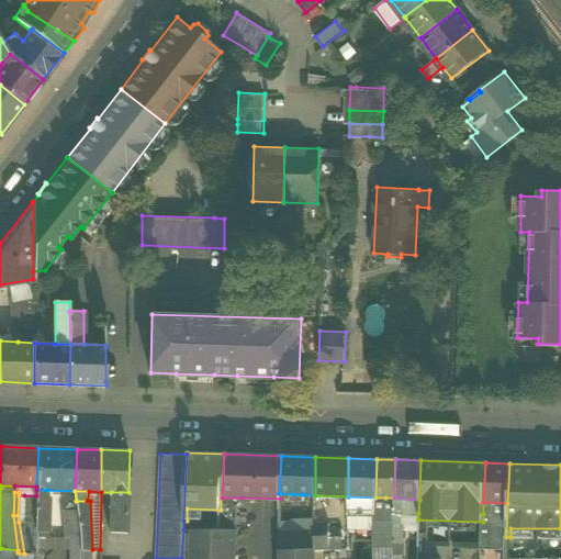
[(127,532),(128,492),(111,492),(110,532),(127,532)]
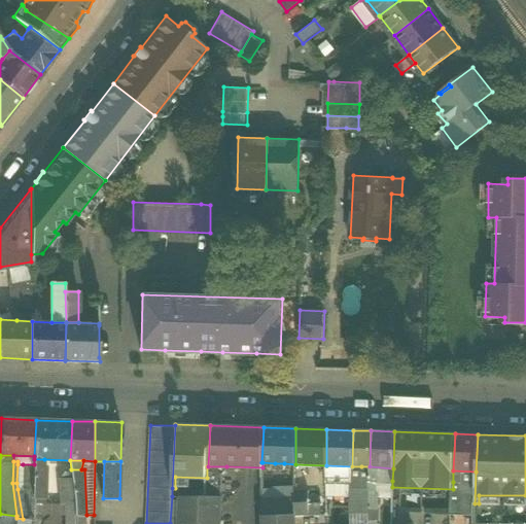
[(22,489),(33,489),(34,464),(23,464),(22,489)]
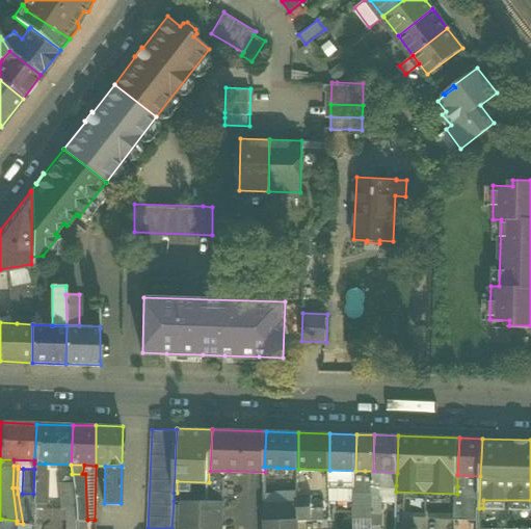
[(47,471),(45,469),(34,469),(33,494),(33,502),(46,502),(47,471)]
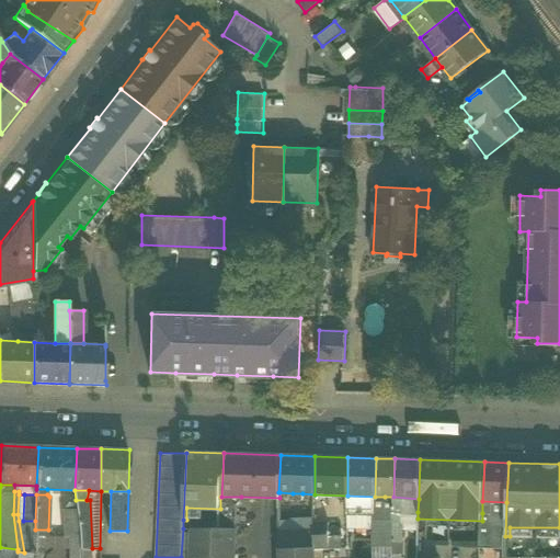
[(375,497),(347,496),(347,512),(373,512),(375,512),(375,497)]
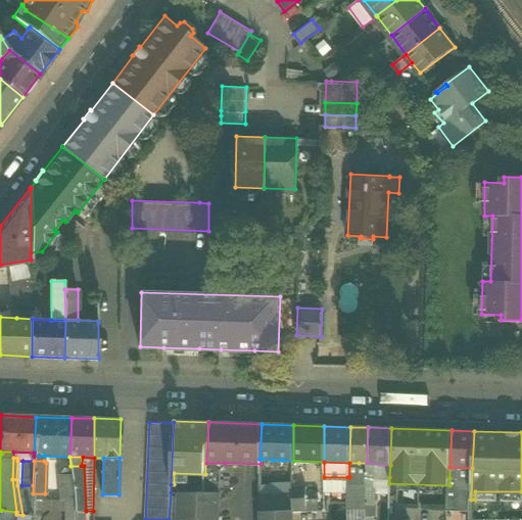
[(225,466),(225,463),(206,463),(205,463),(205,474),(204,493),(221,493),(221,470),(225,466)]
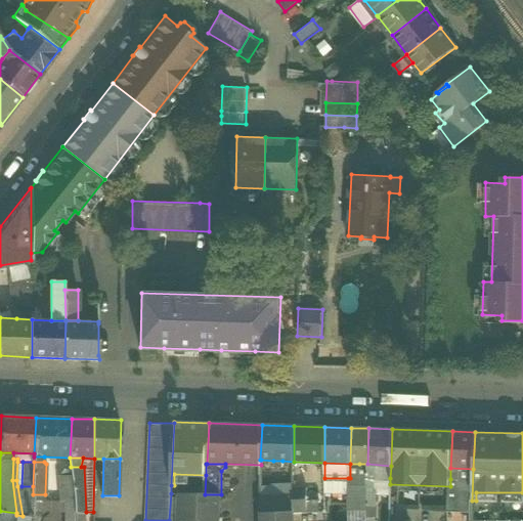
[(359,464),(350,464),(350,478),(348,478),(348,485),(366,484),(366,477),(358,477),(359,464)]
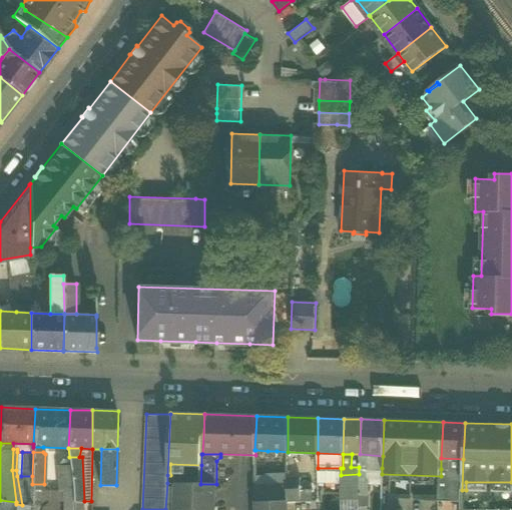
[(360,467),(360,454),(352,454),(351,467),(359,467),(360,467)]
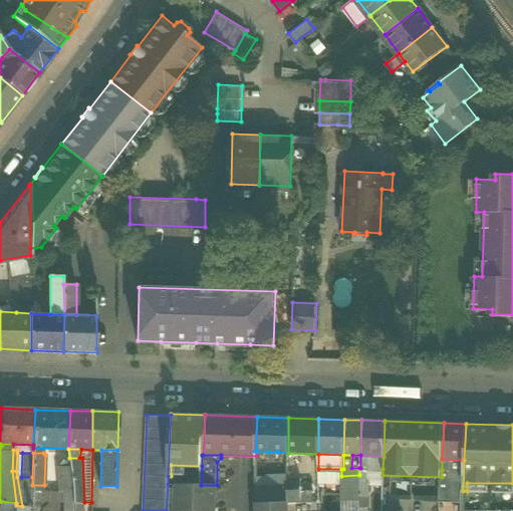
[(382,469),(383,457),(360,455),(360,468),(359,468),(359,475),(360,475),(360,479),(366,479),(366,469),(382,469)]
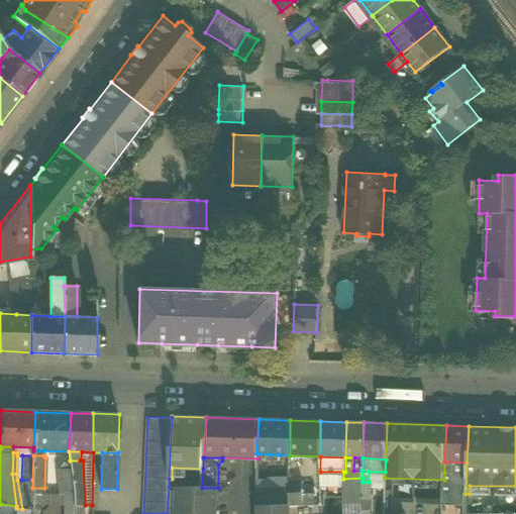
[(83,460),(80,460),(70,460),(71,468),(74,488),(74,494),(75,506),(85,505),(83,460)]
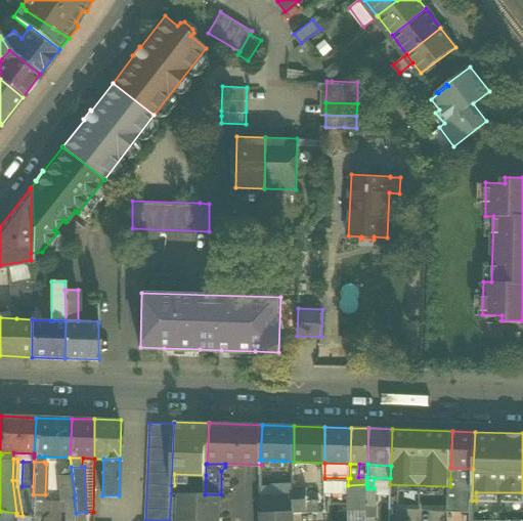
[(450,468),(450,479),(458,479),(458,511),(466,511),(472,511),(472,501),(473,469),(450,468)]
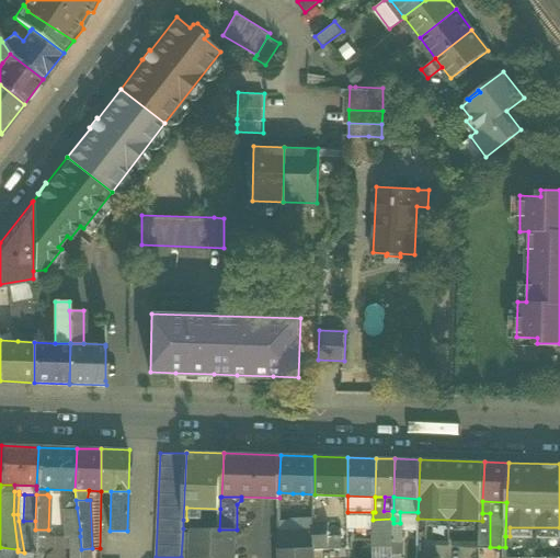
[(63,508),(63,535),(63,536),(68,536),(80,536),(80,530),(77,508),(63,508)]
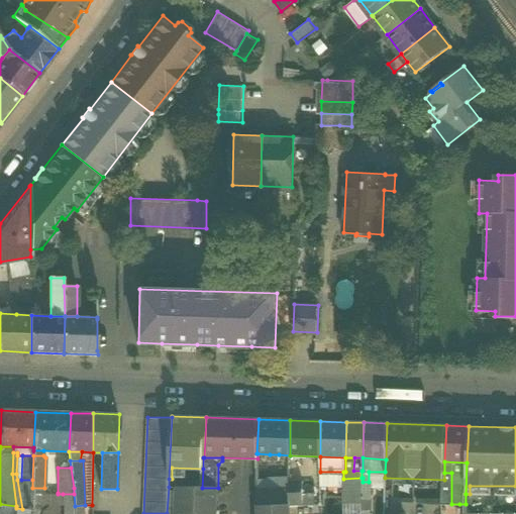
[(343,472),(320,472),(320,486),(343,487),(343,479),(343,472)]
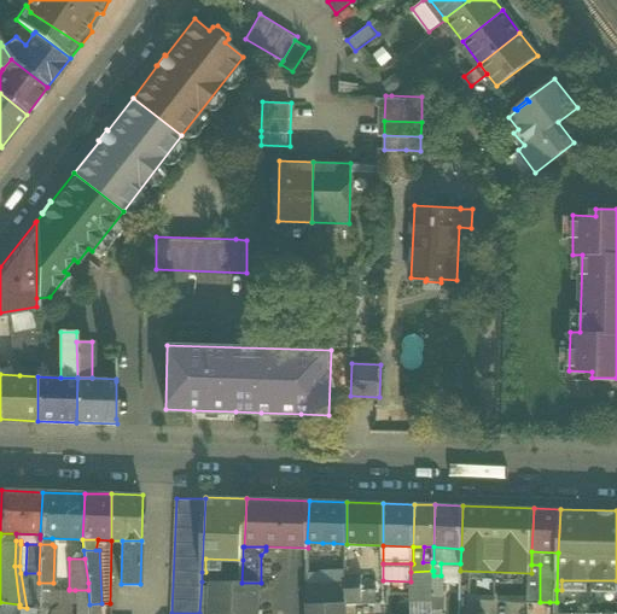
[(460,563),(441,563),(441,576),(444,580),(460,580),(460,571),(460,563)]
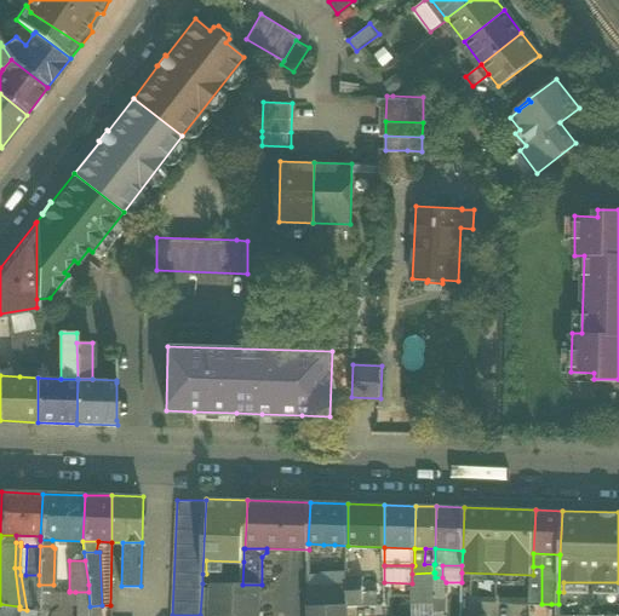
[(531,603),(542,604),(542,566),(533,566),(533,575),(531,603)]
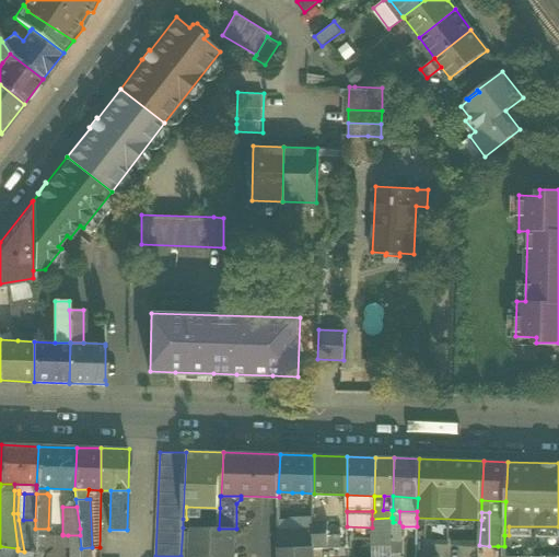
[(290,519),(290,529),(314,528),(314,520),(314,514),(290,515),(290,519)]
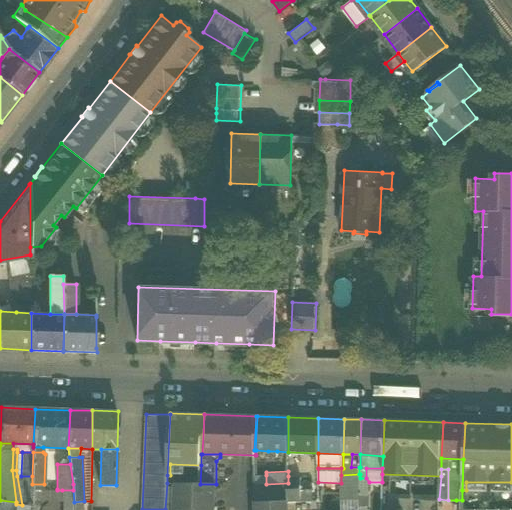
[(360,498),(360,494),(360,478),(360,474),(359,474),(341,475),(341,483),(341,498),(360,498)]
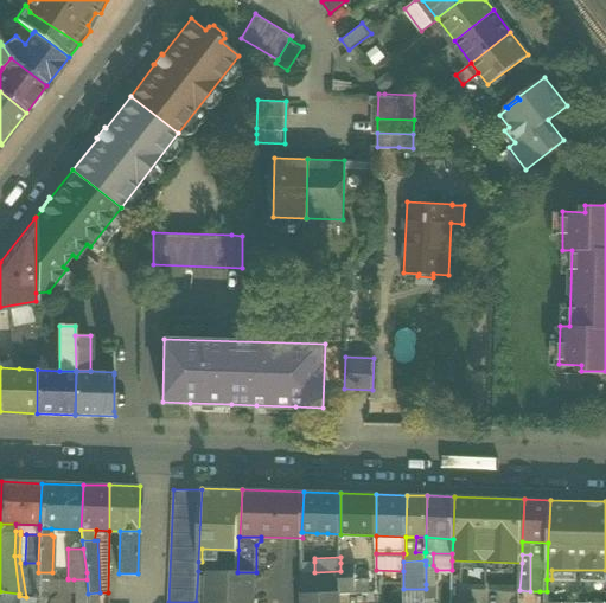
[(314,572),(314,562),(303,563),(304,572),(314,572)]
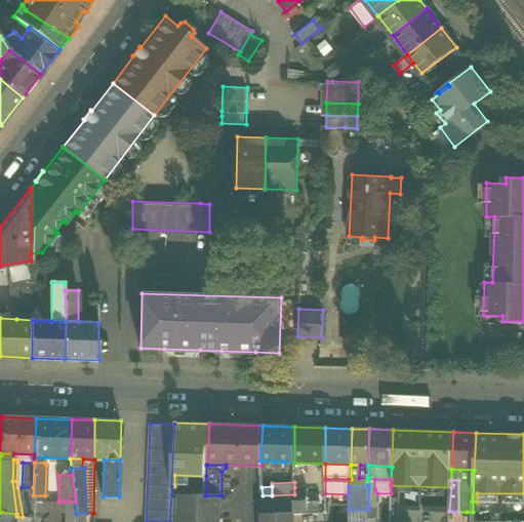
[(22,487),(17,487),(23,517),(32,517),(32,515),(33,495),(33,487),(22,487)]
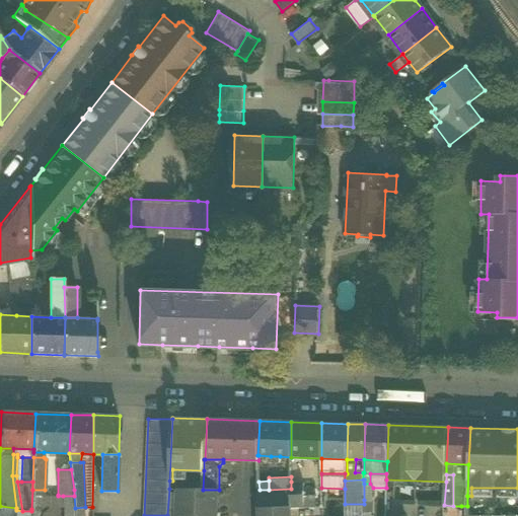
[(292,506),(305,506),(305,493),(305,482),(291,482),(291,489),(292,506)]
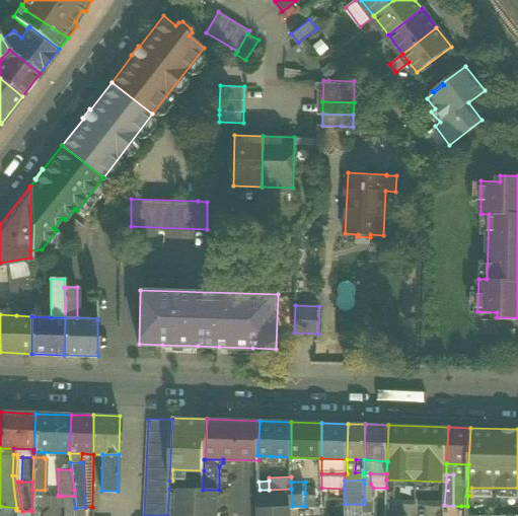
[(370,484),(364,484),(364,500),(373,500),(373,488),(370,484)]
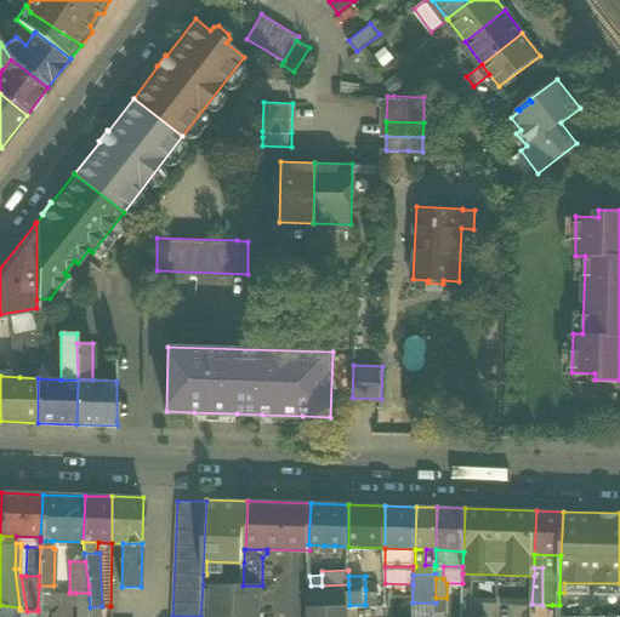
[(210,616),(212,584),(203,584),(200,616),(210,616)]
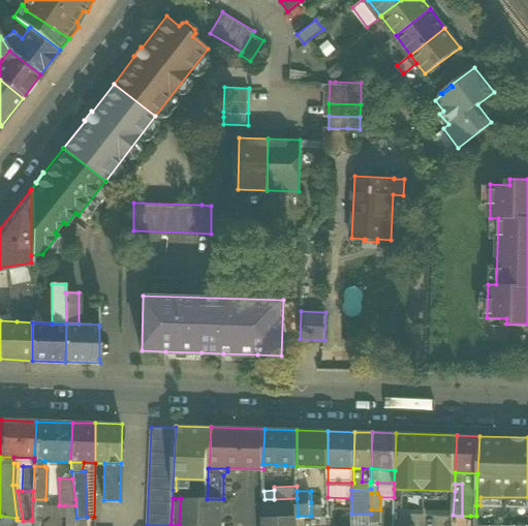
[(221,525),(223,499),(207,499),(181,498),(179,525),(221,525)]
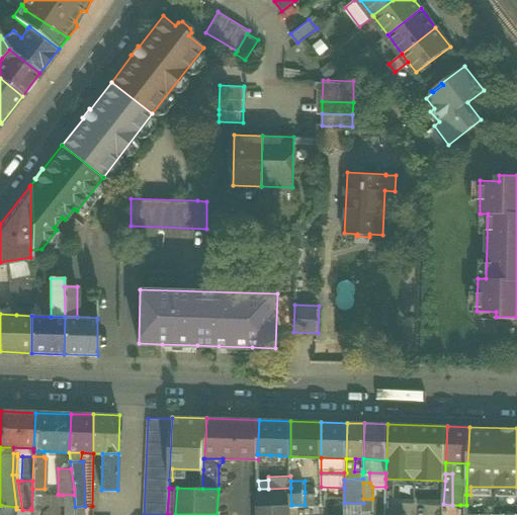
[(291,514),(291,505),(290,488),(268,489),(259,489),(258,489),(259,514),(291,514)]
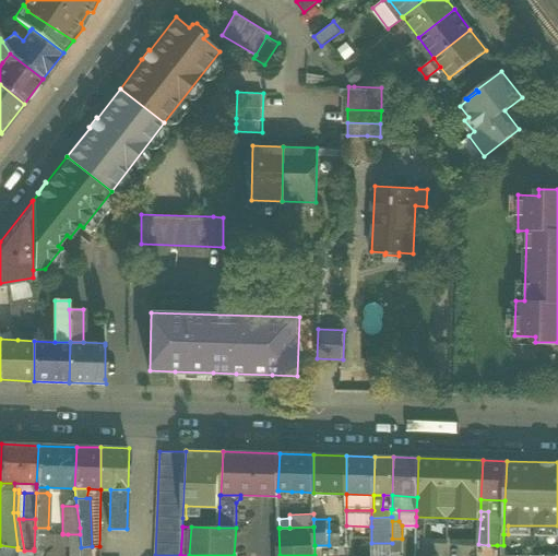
[(34,548),(47,549),(48,544),(48,532),(48,528),(35,528),(34,548)]
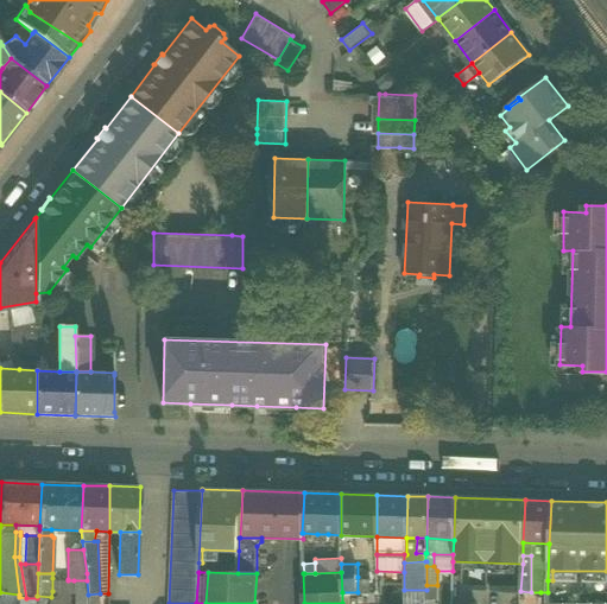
[(372,577),(358,577),(358,592),(372,592),(372,577)]
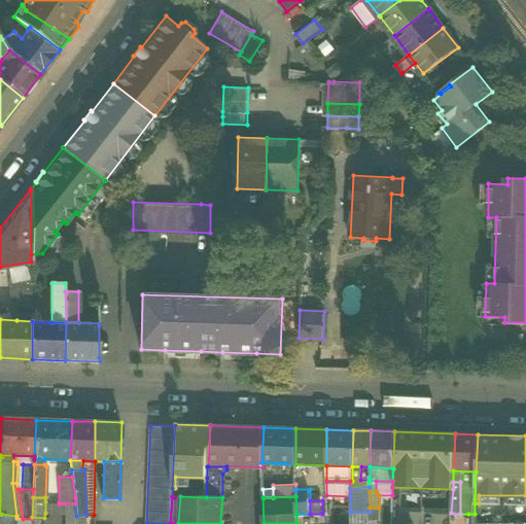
[(45,501),(45,513),(65,514),(64,503),(59,503),(59,502),(45,501)]
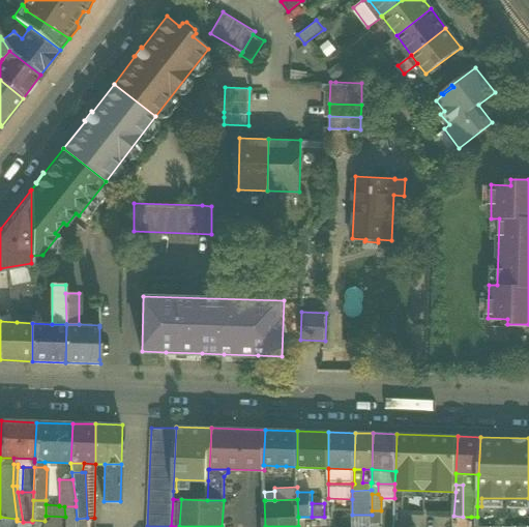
[(77,526),(77,519),(76,506),(64,506),(65,517),(65,526),(77,526)]
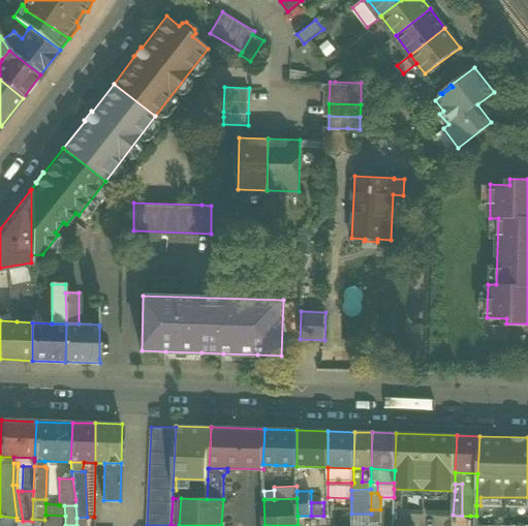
[(370,525),(371,514),(351,514),(351,525),(370,525)]
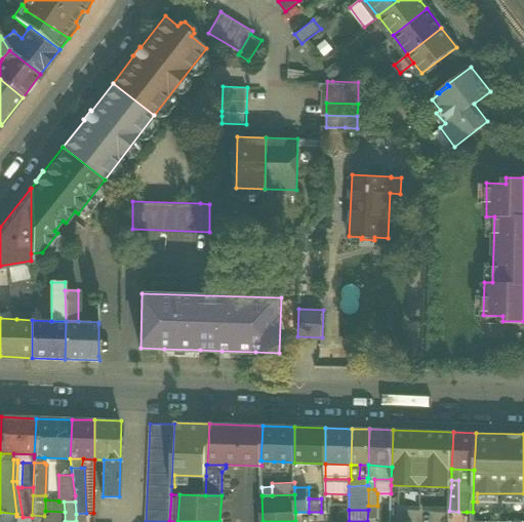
[(16,521),(16,516),(16,514),(0,512),(0,521),(16,521)]
